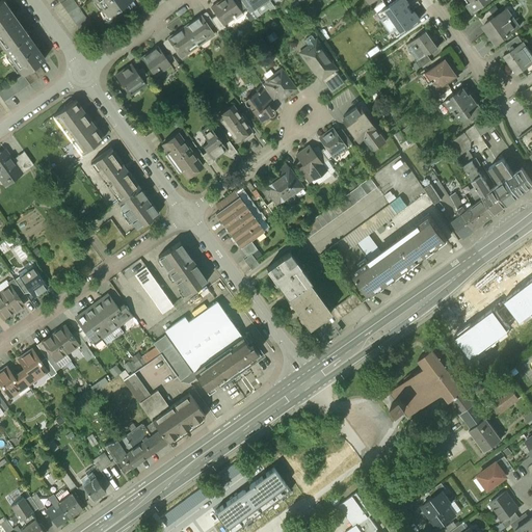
[(2,0),(0,0),(0,43),(5,50),(27,34),(2,0)]
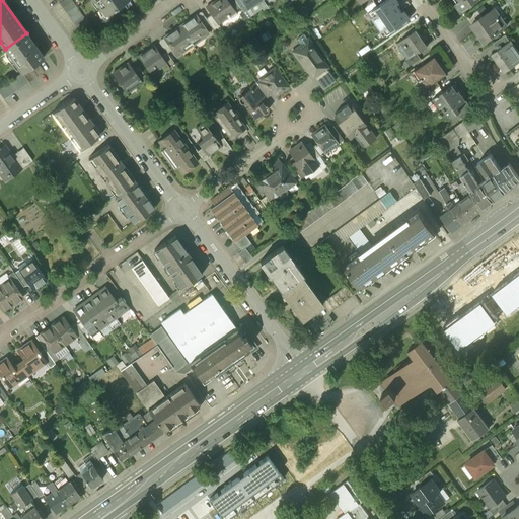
[(71,0),(57,0),(80,32),(90,25),(71,0)]
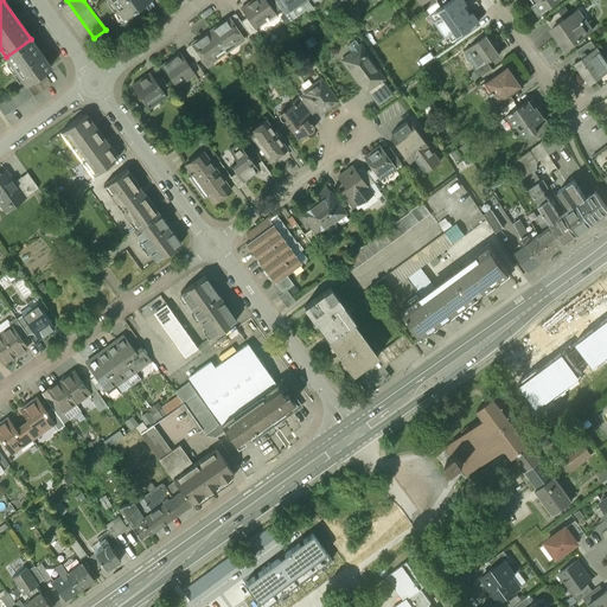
[(112,0),(123,17),(147,0),(112,0)]
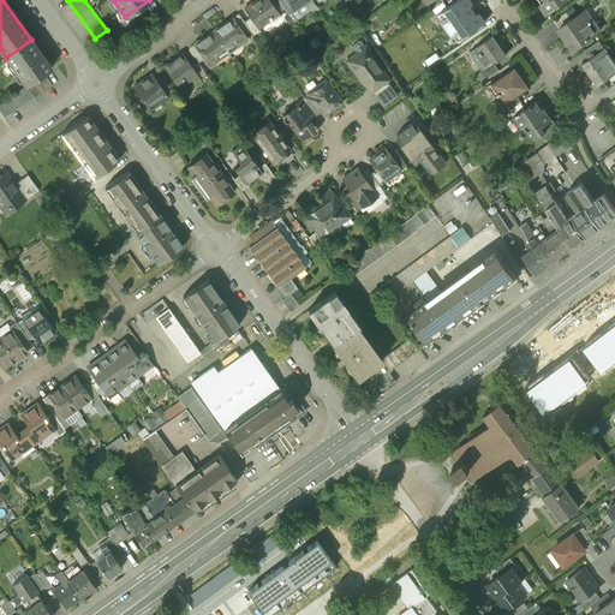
[(273,18),(272,17),(272,16),(278,12),(269,0),(256,0),(252,3),(252,4),(244,10),(250,18),(257,29),(258,28),(273,18)]
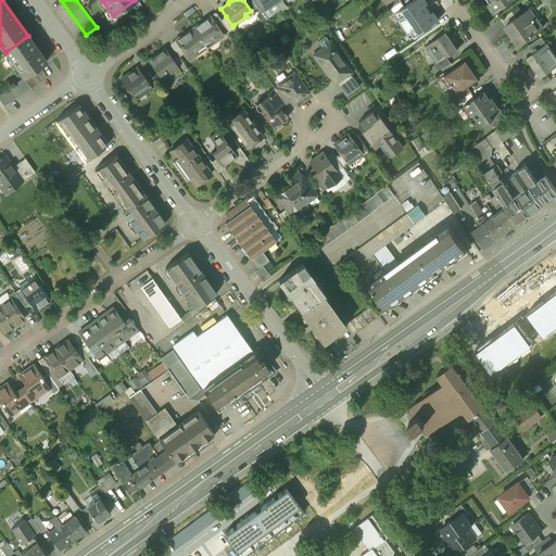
[(261,12),(266,9),(260,0),(252,0),(261,12)]
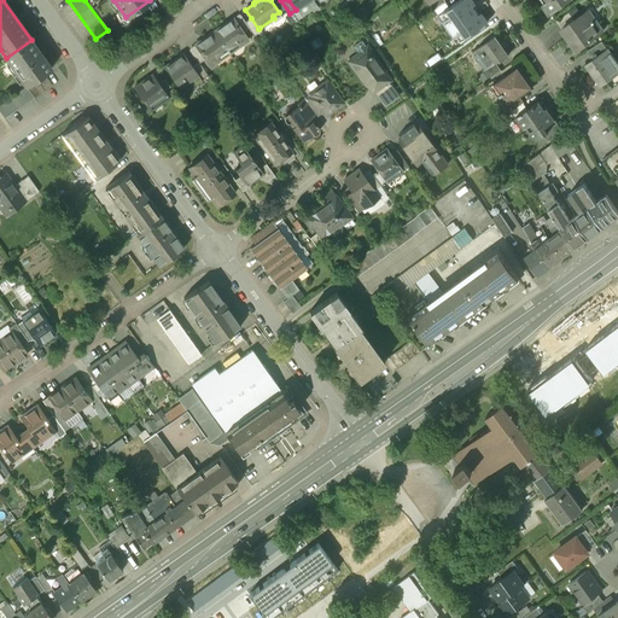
[(461,42),(487,25),(485,24),(488,22),(482,13),(479,15),(473,6),(476,4),(472,0),(460,0),(442,13),(445,19),(443,22),(454,38),(458,36),(461,42)]
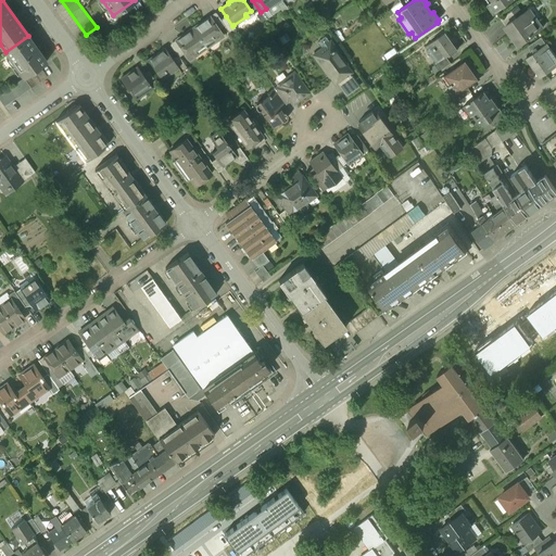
[(487,0),(495,12),(512,0),(487,0)]
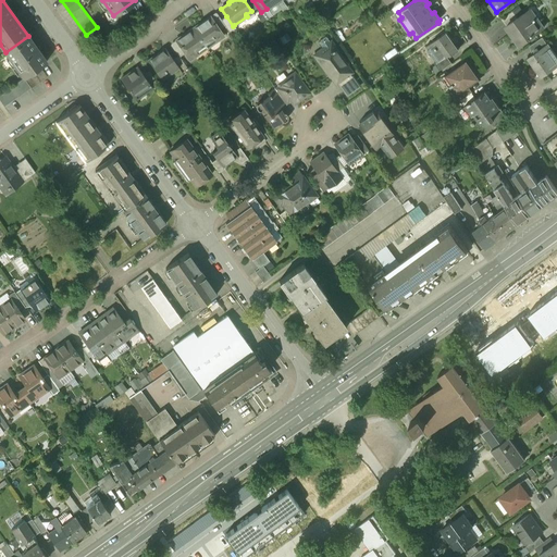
[(517,19),(506,26),(519,45),(544,28),(537,20),(533,19),(528,11),(517,19)]
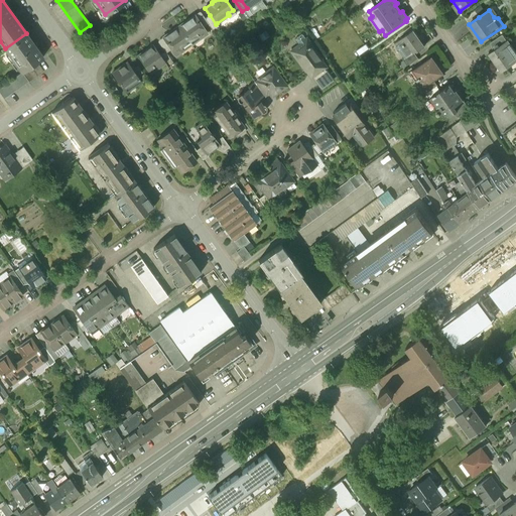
[(465,18),(469,24),(479,17),(475,11),(465,18)]
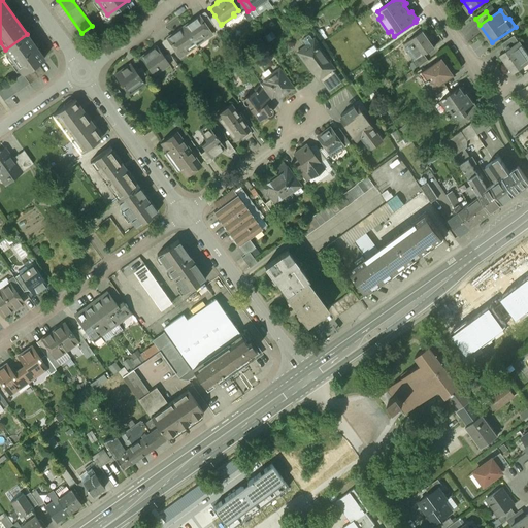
[(205,13),(199,18),(207,28),(212,24),(209,19),(205,13)]
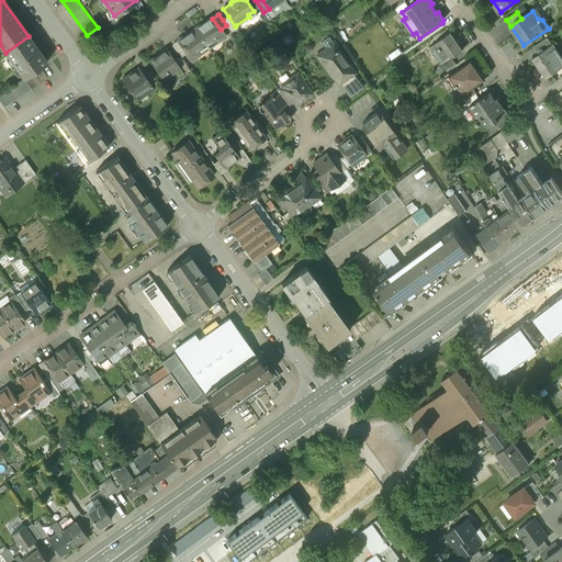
[(223,20),(226,25),(232,33),(238,29),(236,25),(235,26),(228,17),(223,20)]
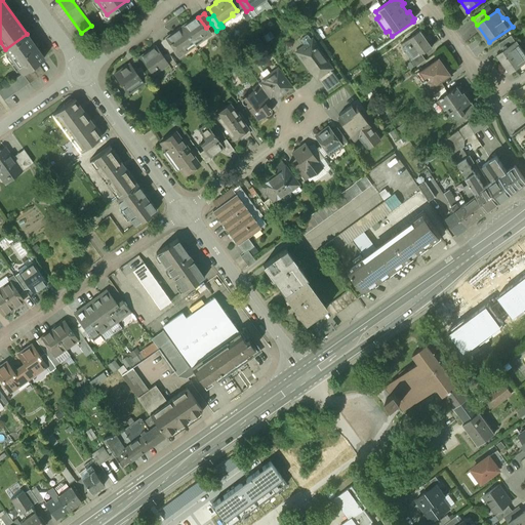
[(195,19),(192,23),(191,19),(182,26),(193,43),(201,37),(203,39),(211,34),(206,28),(198,17),(198,16),(197,16),(196,16),(195,17),(195,18),(195,19)]
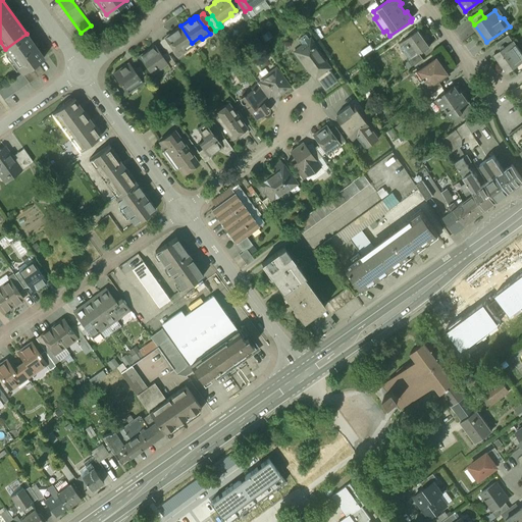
[(173,35),(169,37),(168,36),(167,36),(166,37),(166,38),(166,39),(173,50),(177,56),(186,50),(185,48),(192,43),(180,25),(171,33),(173,35)]
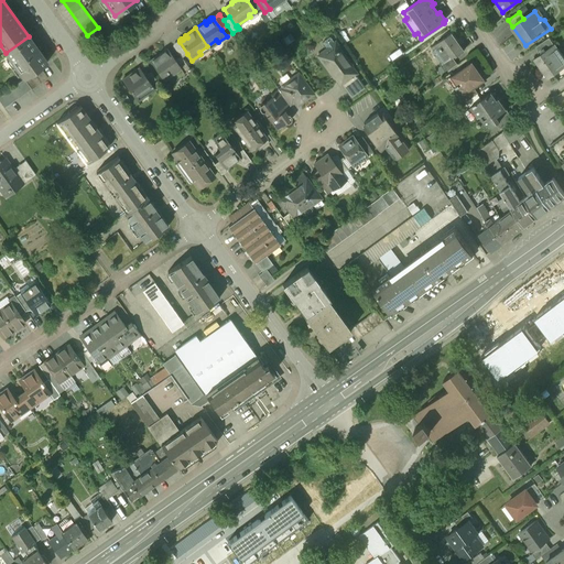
[(464,51),(457,41),(457,40),(452,32),(431,47),(436,55),(438,54),(443,62),(444,63),(452,57),(455,55),(456,56),(464,51)]
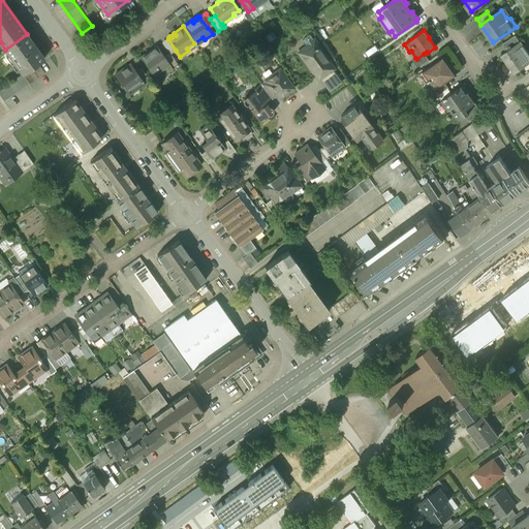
[(27,34),(5,50),(23,73),(37,63),(44,58),(27,34)]
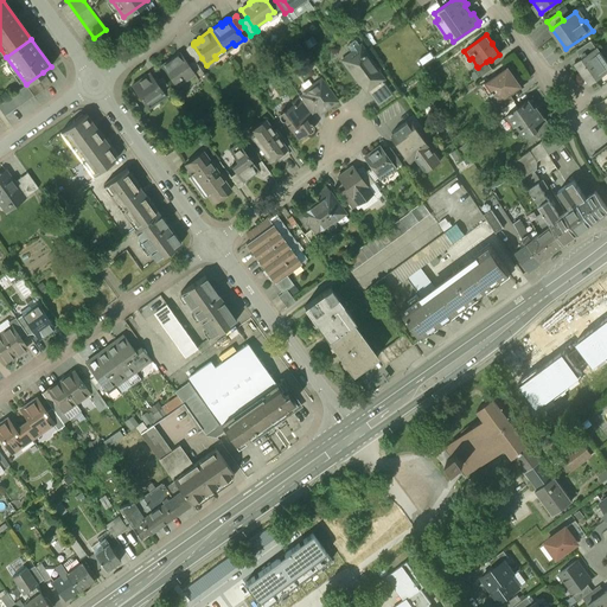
[(590,40),(579,50),(583,57),(596,49),(590,40)]
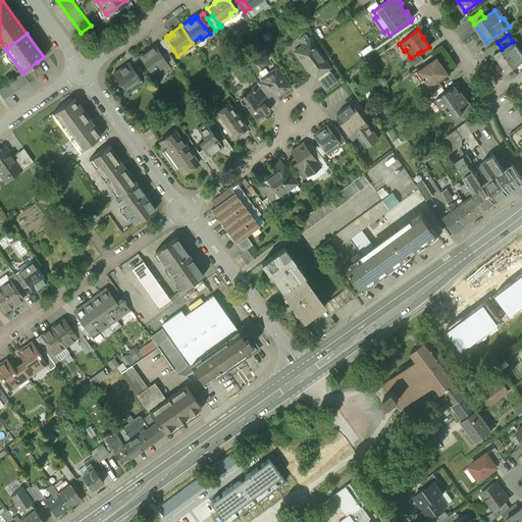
[(160,43),(167,53),(168,53),(173,50),(166,39),(160,43)]
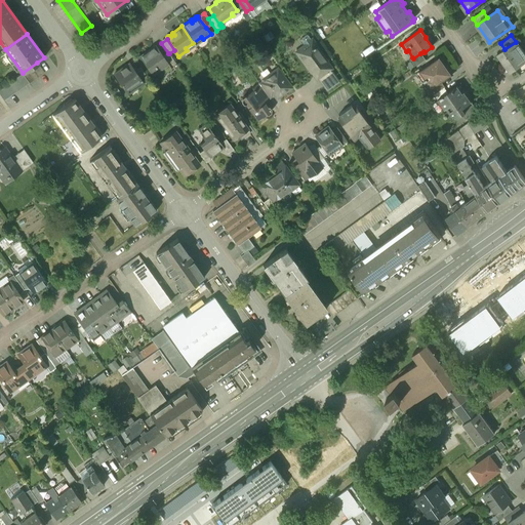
[(305,46),(296,52),(311,72),(315,69),(321,76),(329,70),(323,61),(325,59),(317,47),(317,46),(312,39),(304,45),(305,46)]
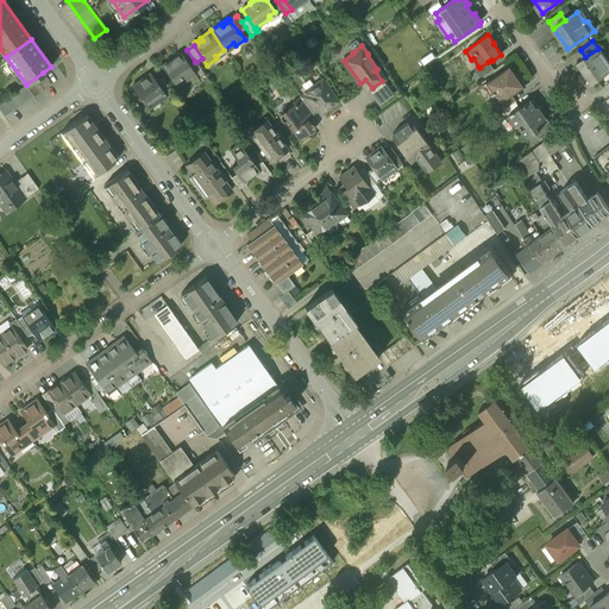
[(585,57),(584,58),(585,60),(578,64),(592,83),(608,71),(608,69),(601,58),(603,56),(598,49),(585,57)]
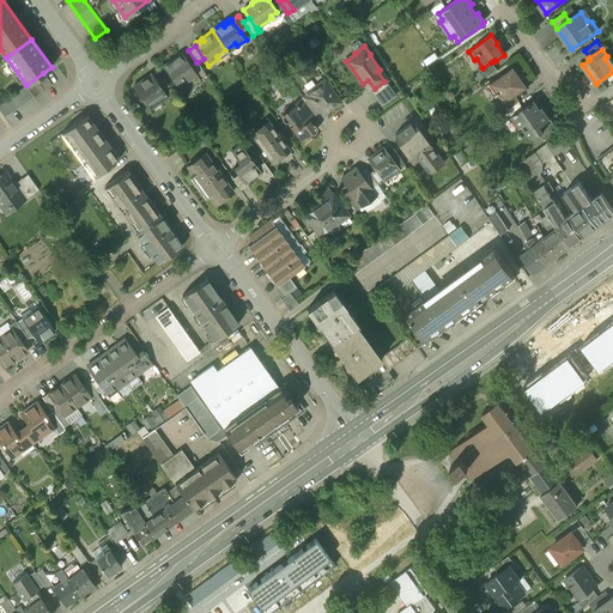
[(181,53),(163,65),(182,93),(200,80),(200,79),(190,66),(181,53)]
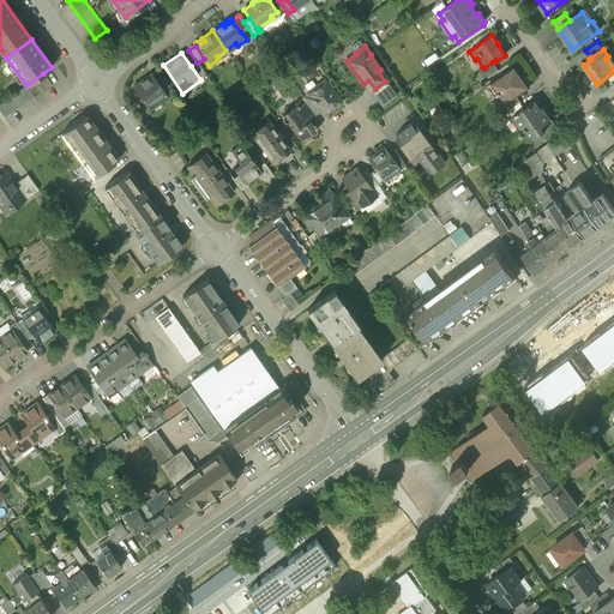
[(197,62),(191,66),(200,79),(206,76),(198,62),(197,62)]
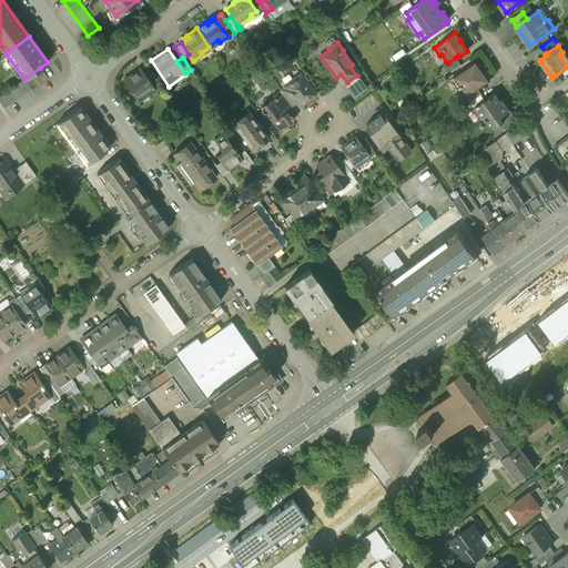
[(460,64),(455,58),(447,63),(446,62),(443,64),(448,73),(460,64)]
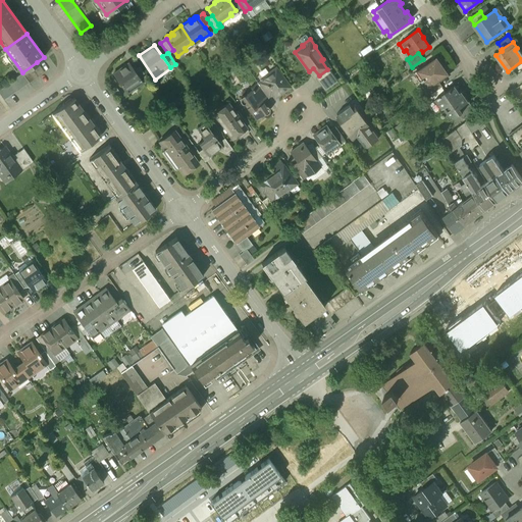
[(448,75),(446,71),(446,70),(446,69),(446,68),(437,57),(415,72),(427,89),(427,90),(438,82),(438,83),(448,75)]
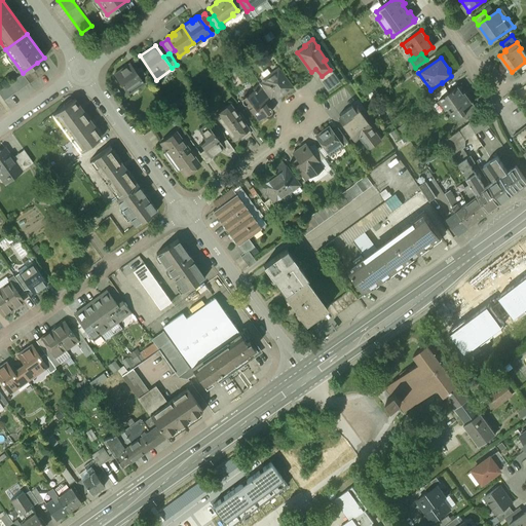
[(37,63),(23,73),(29,83),(44,73),(37,63)]
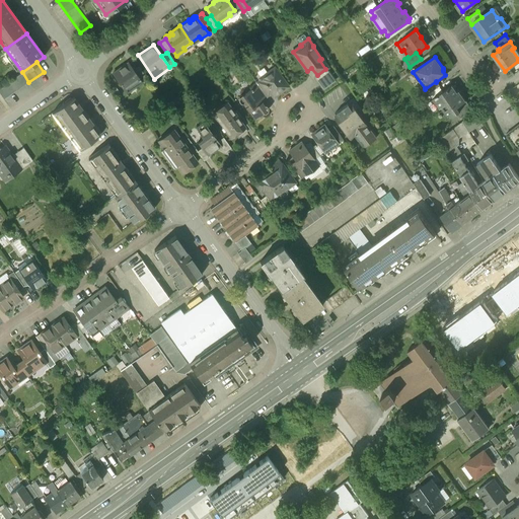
[(128,62),(112,73),(125,91),(134,85),(135,87),(142,82),(134,71),(128,62)]
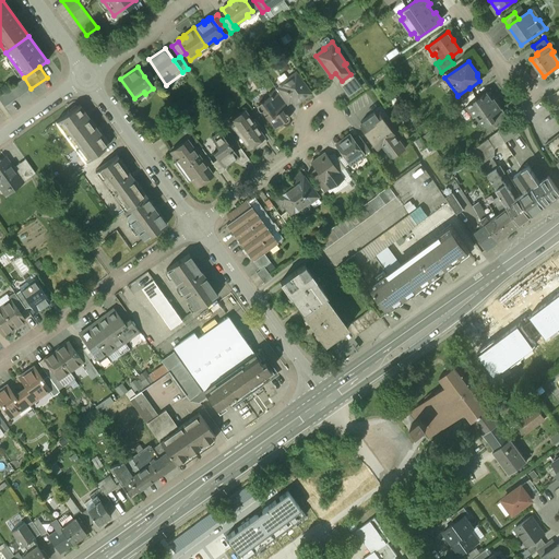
[(144,76),(153,88),(158,84),(150,72),(144,76)]
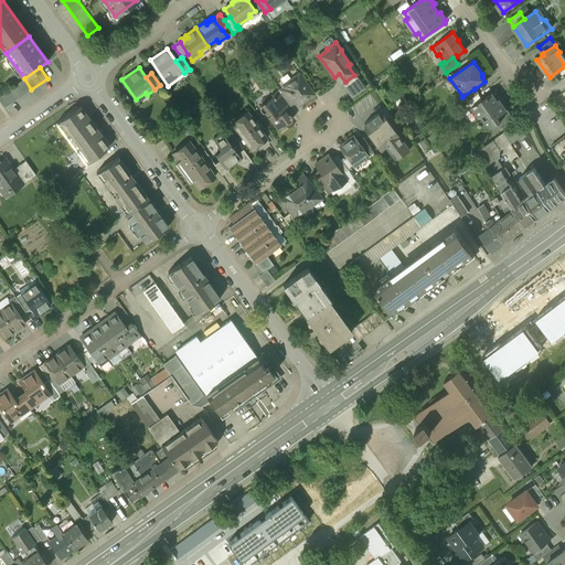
[(284,85),(285,86),(292,97),(298,105),(313,94),(299,74),(284,85)]
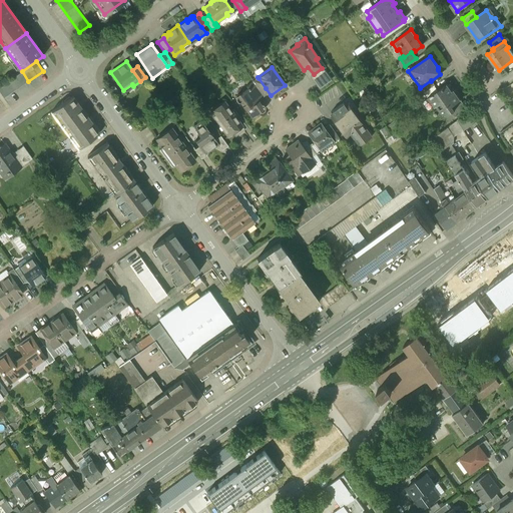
[(322,68),(314,74),(312,76),(320,86),(330,79),(322,68)]
